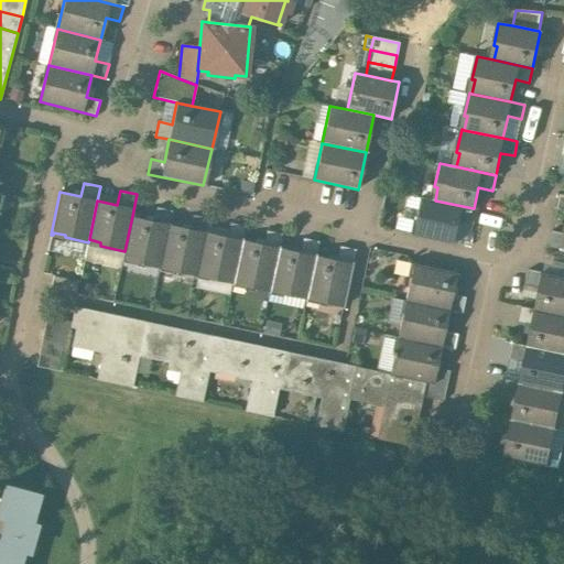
[(435,201),(421,198),(416,220),(419,221),(415,236),(455,243),(459,220),(474,224),(477,209),(474,208),(435,201)]
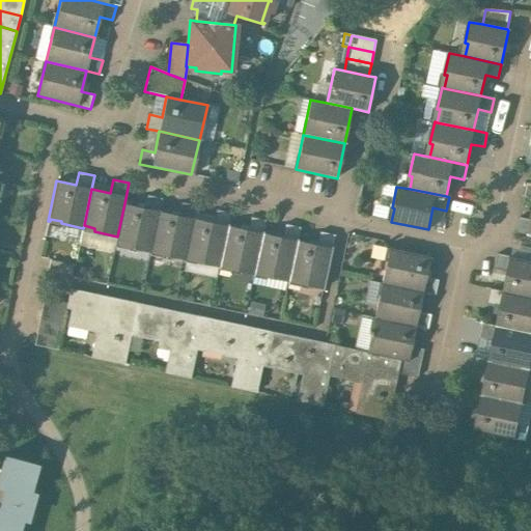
[(144,207),(124,203),(117,236),(116,242),(128,245),(127,247),(150,252),(150,249),(159,212),(162,198),(146,195),(144,207)]
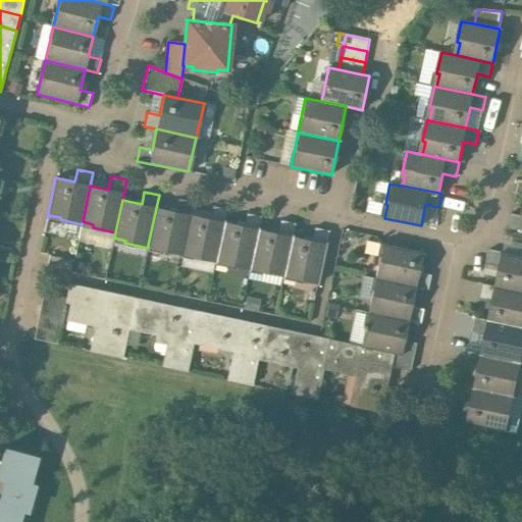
[(176,212),(156,208),(148,245),(159,247),(159,250),(181,255),(181,253),(190,214),(193,202),(178,199),(176,212)]
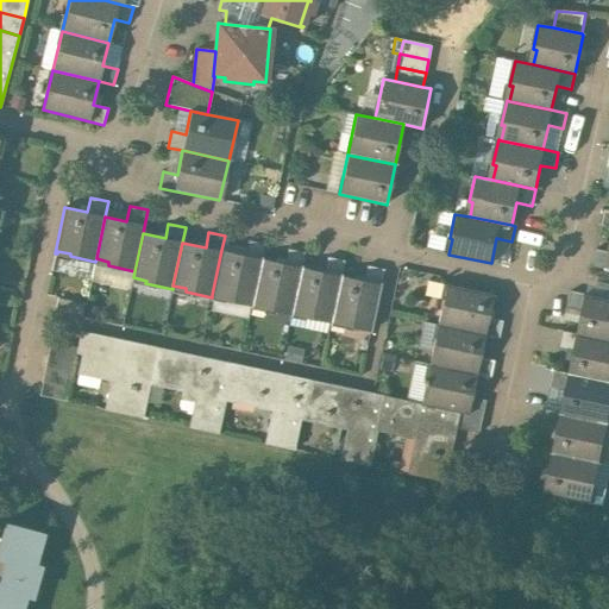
[(246,240),(244,255),(221,250),(212,295),(225,297),(225,300),(251,306),(262,258),(264,244),(246,240)]
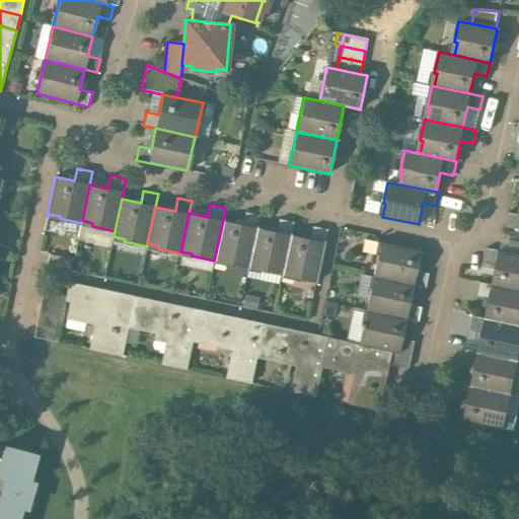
[(243,212),(240,224),(223,220),(214,258),(225,262),(224,263),(247,268),(248,266),(256,228),(260,215),(243,212)]
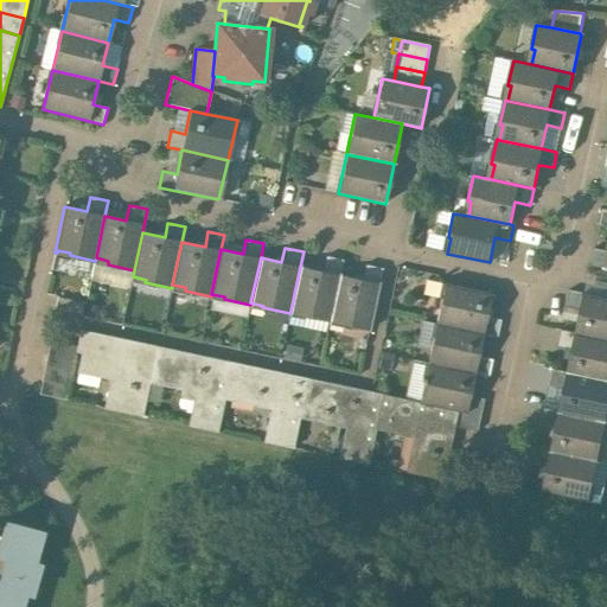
[(606,250),(594,249),(590,266),(606,268),(606,250)]
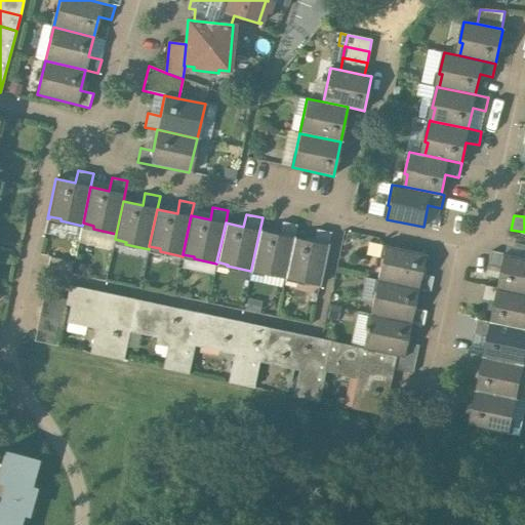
[(278,235),(259,231),(251,269),(261,271),(260,273),(285,278),(285,276),(293,238),(296,226),(281,221),(278,235)]
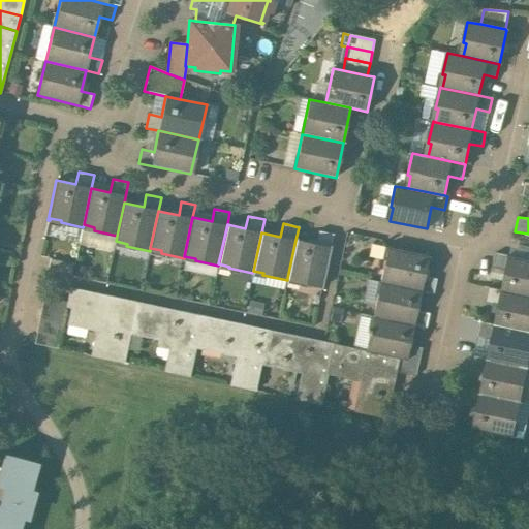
[(314,244),(296,240),(287,278),(299,280),(299,283),(322,288),(334,235),(317,231),(314,244)]
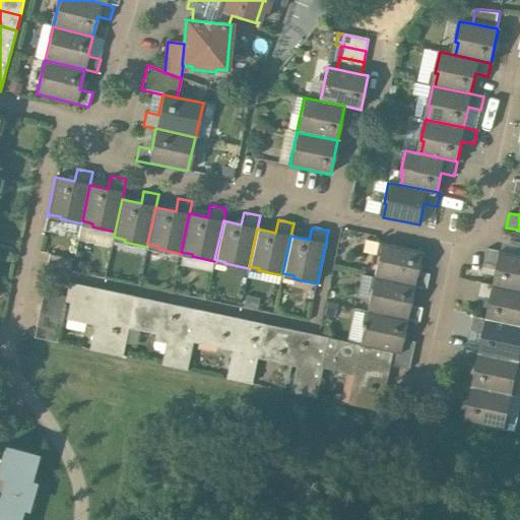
[(419,252),(384,244),(381,256),(378,256),(374,277),(412,285),(426,288),(428,274),(415,271),(419,252)]
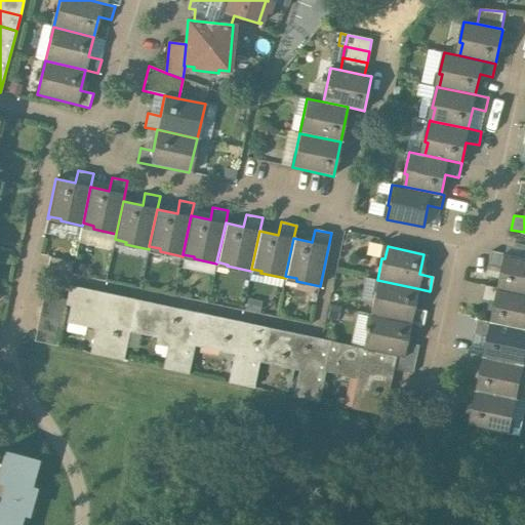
[(524,257),(493,251),(490,265),(502,267),(498,288),(524,293),(524,257)]
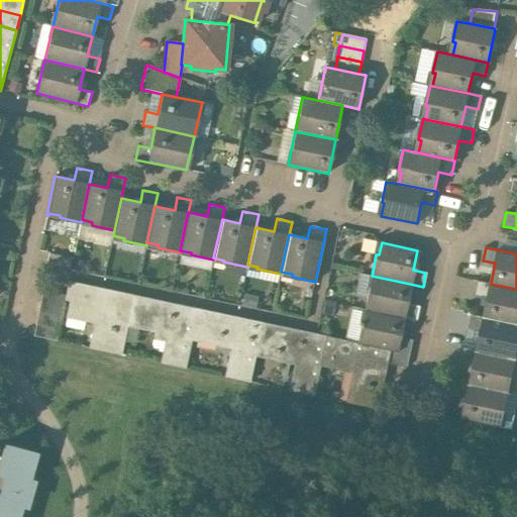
[(72,257),(49,252),(46,265),(70,269),(72,257)]
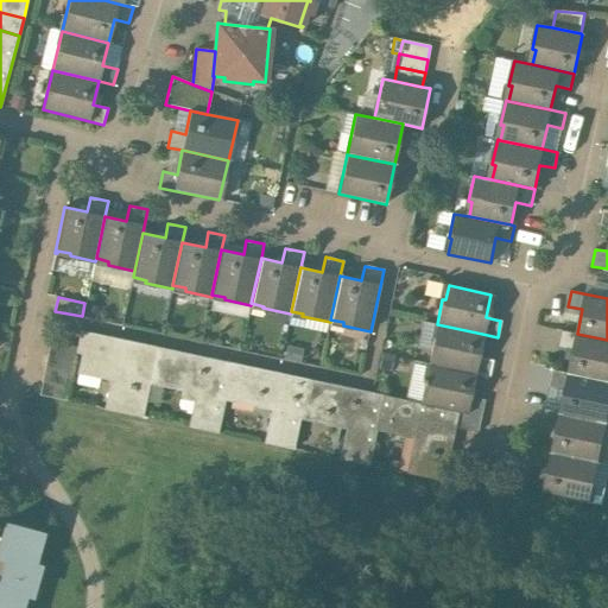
[(482,334),(439,324),(437,339),(434,337),(428,363),(474,373),(488,377),(492,361),(477,358),(482,334)]
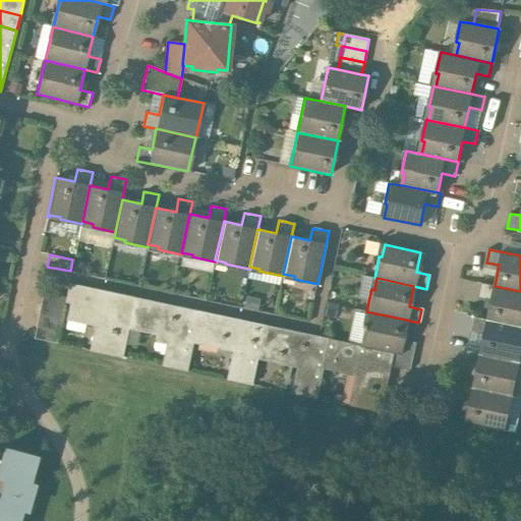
[(520,291),(495,286),(482,284),(479,296),(493,299),(487,320),(520,327),(520,291)]
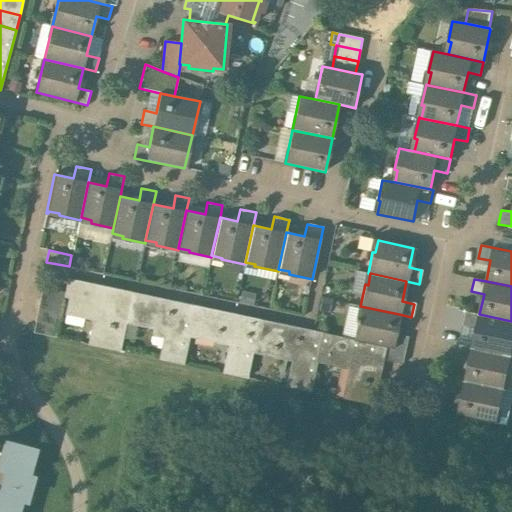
[(131,292),(99,285),(99,287),(68,280),(65,292),(64,296),(70,297),(66,313),(84,317),(86,312),(99,315),(93,343),(89,342),(88,344),(119,350),(126,318),(131,294),(131,292)]
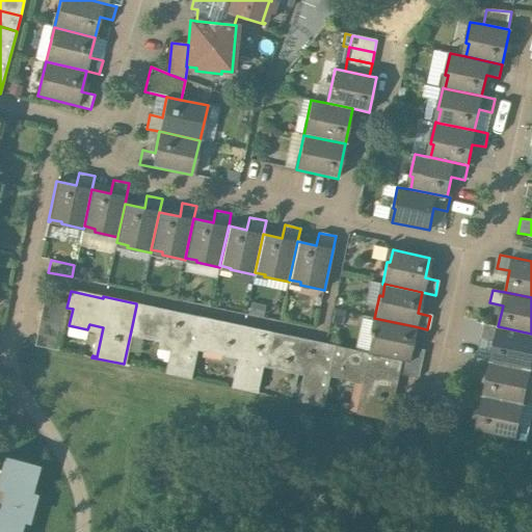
[(68,303),(45,298),(42,310),(65,315),(67,308),(68,303)]
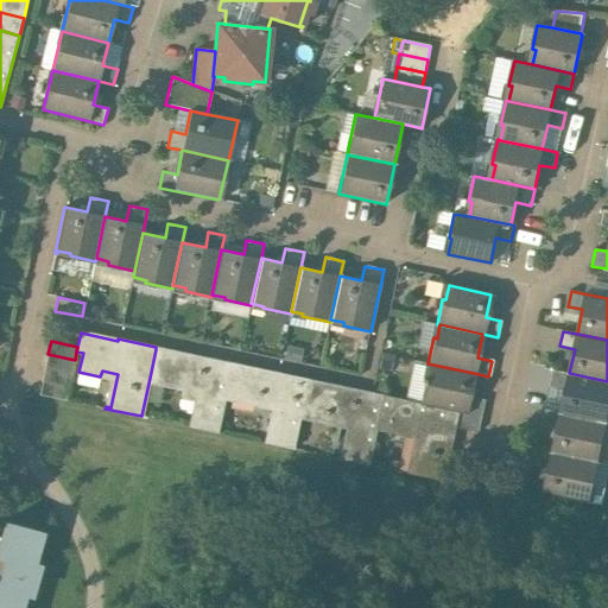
[(229,365),(156,349),(150,378),(182,384),(182,387),(197,391),(190,426),(217,432),(226,393),(232,366),(232,362),(230,362),(229,365)]
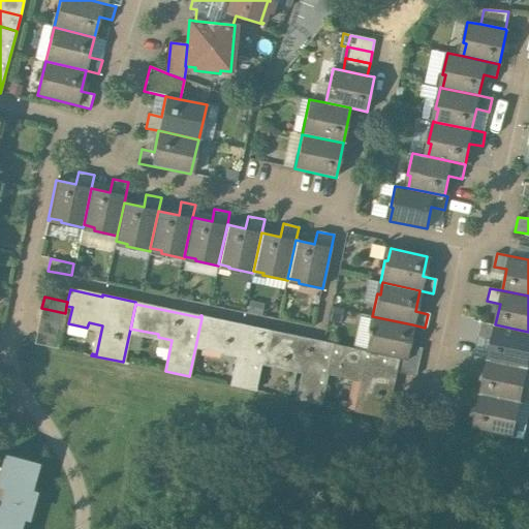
[(65,313),(41,308),(39,320),(62,324),(65,313)]
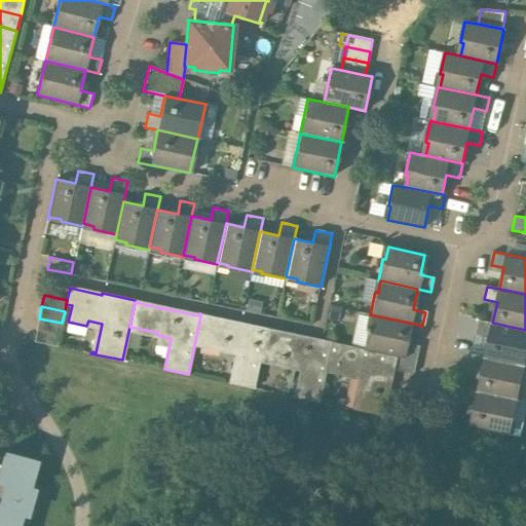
[(410,323),(373,314),(370,328),(368,327),(363,348),(417,360),(420,346),(406,343),(410,323)]
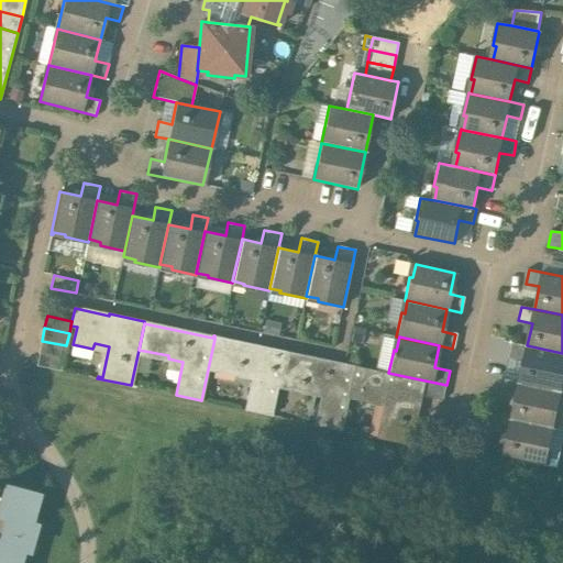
[(272,351),(214,339),(209,364),(236,371),(236,375),(252,378),(245,410),(272,416),(279,378),(284,354),(285,351),(272,349),(272,351)]
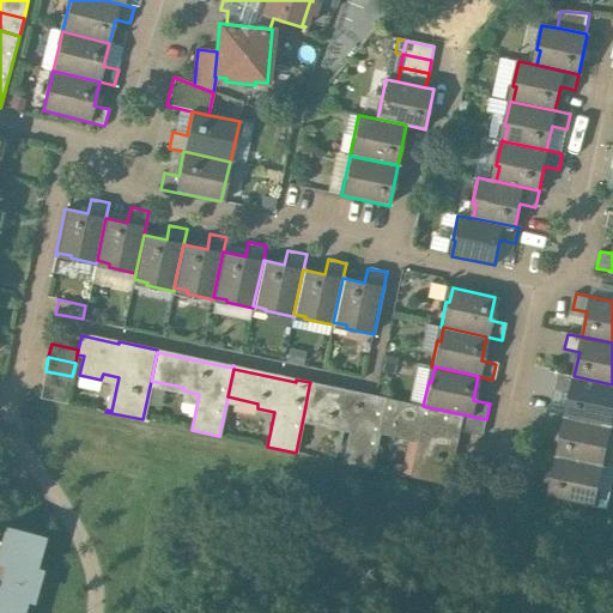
[(72,376),(46,371),(43,384),(70,390),(72,376)]
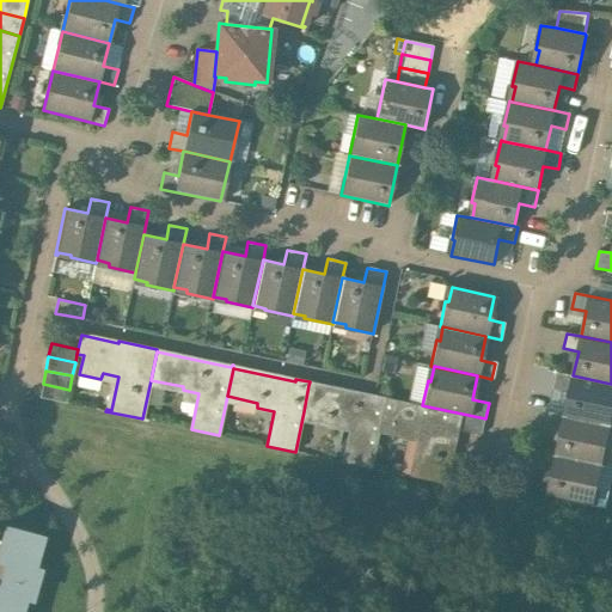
[(611,384),(573,375),(558,373),(555,387),(570,391),(565,415),(610,426),(611,415),(611,384)]
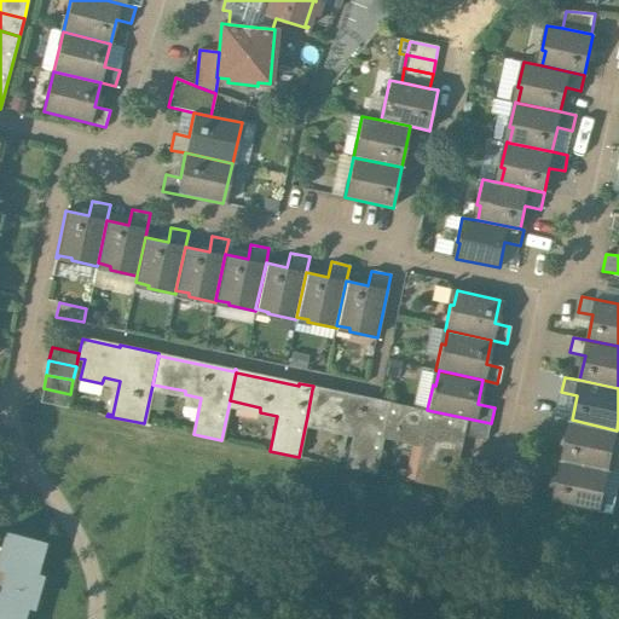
[(70,394),(44,388),(40,401),(68,408),(70,394)]
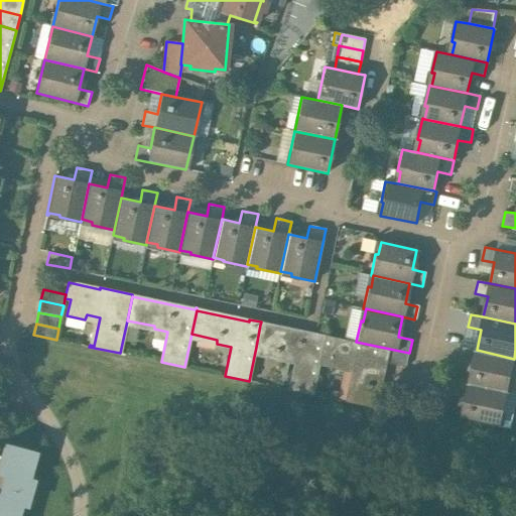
[(311,333),(311,335),(260,325),(256,347),(281,352),(281,355),(296,358),(290,389),(312,394),(319,361),(325,335),(311,333)]
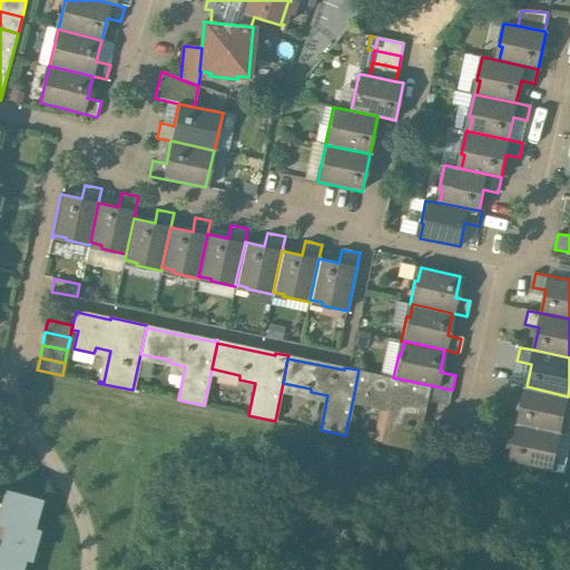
[(393,377),(359,370),(353,399),(396,408),(389,444),(416,451),(426,401),(449,405),(452,390),(393,377)]
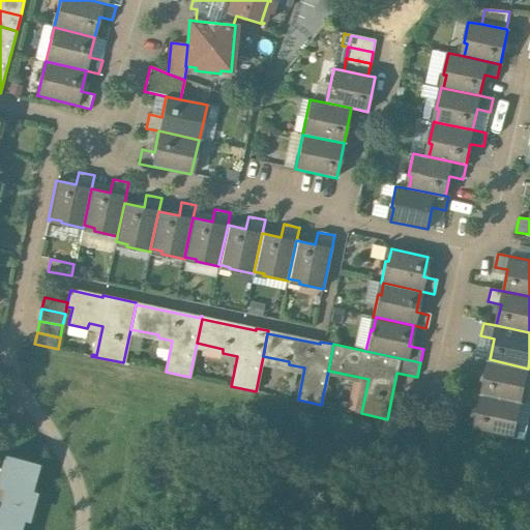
[(490,359),(476,357),(473,370),(487,373),(481,394),(521,403),(528,369),(490,359)]
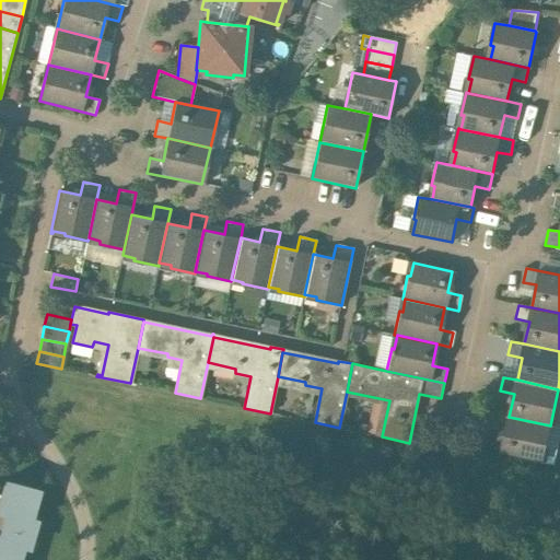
[(509,417),(496,413),(492,428),(506,431),(502,453),(540,461),(544,446),(546,447),(550,426),(509,417)]
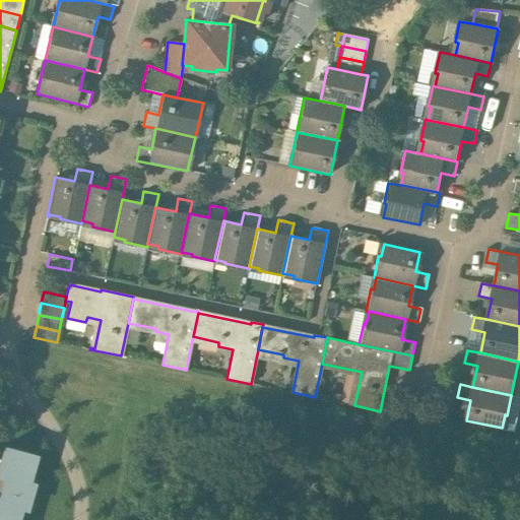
[(1,458),(0,457),(0,519),(16,519),(20,508),(26,509),(34,482),(28,481),(36,455),(5,446),(1,458)]
